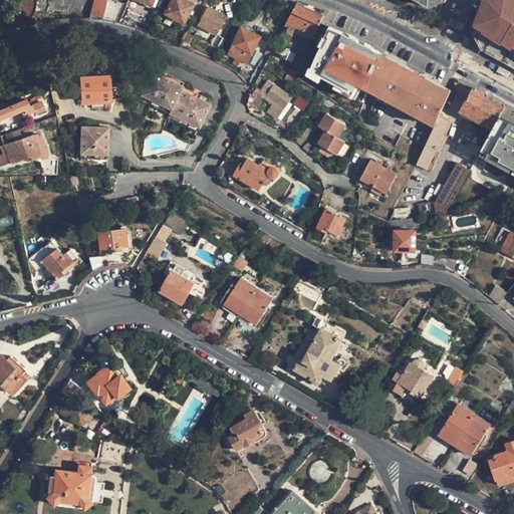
[(49,0),(47,11),(74,9),(91,10),(93,0),(49,0)]
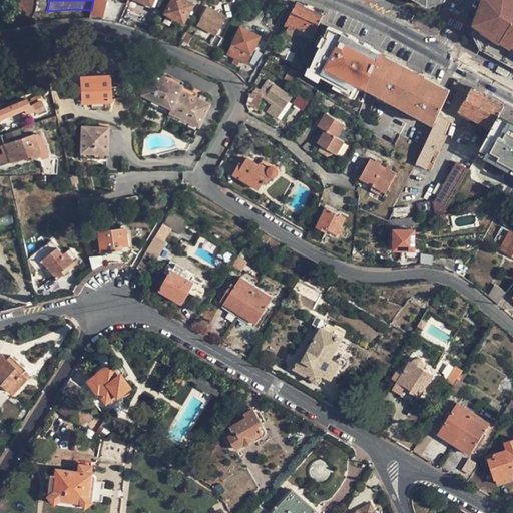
[(93,0),(91,10),(90,13),(120,19),(123,11),(126,4),(126,3),(122,2),(113,0),(93,0)]
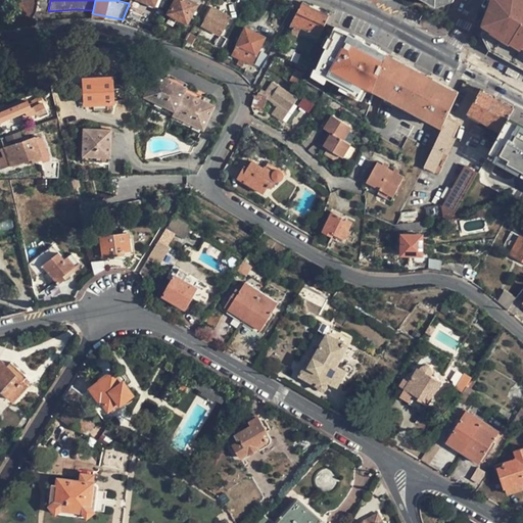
[(174,0),(168,11),(186,22),(196,4),(189,0),(174,0)]
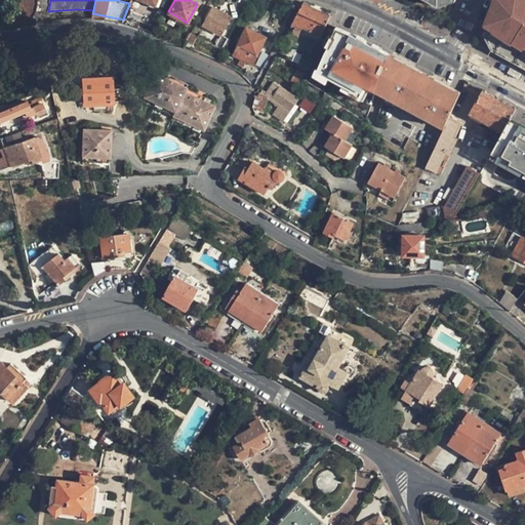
[(524,30),(524,0),(493,0),(490,8),(524,30)]
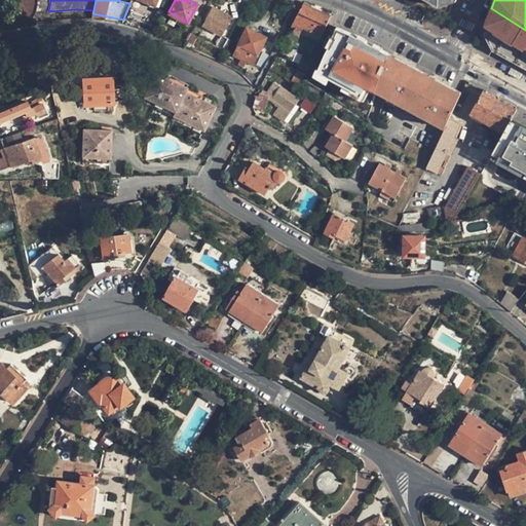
[(144,7),(129,4),(126,11),(141,15),(144,7)]
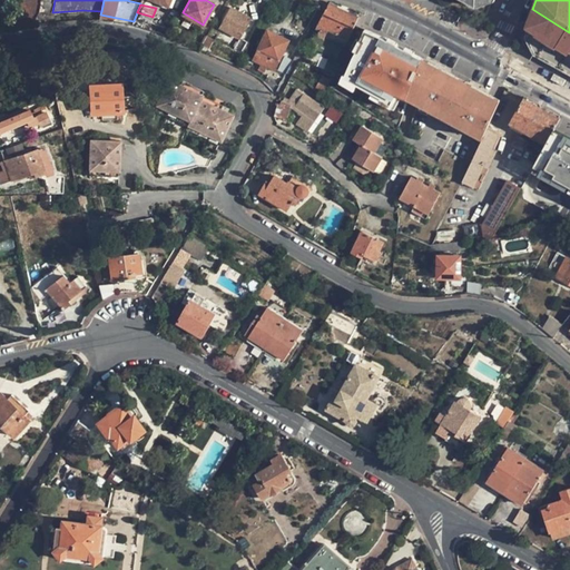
[(349,38),(359,17),(328,5),(316,27),(325,31),(327,28),(349,38)]
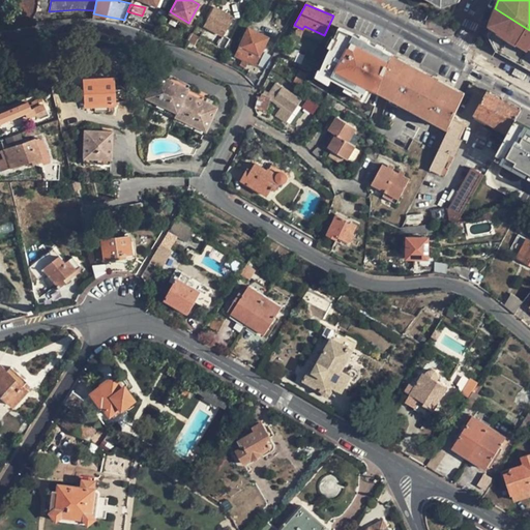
[(223,35),(233,17),(214,6),(204,25),(223,35)]
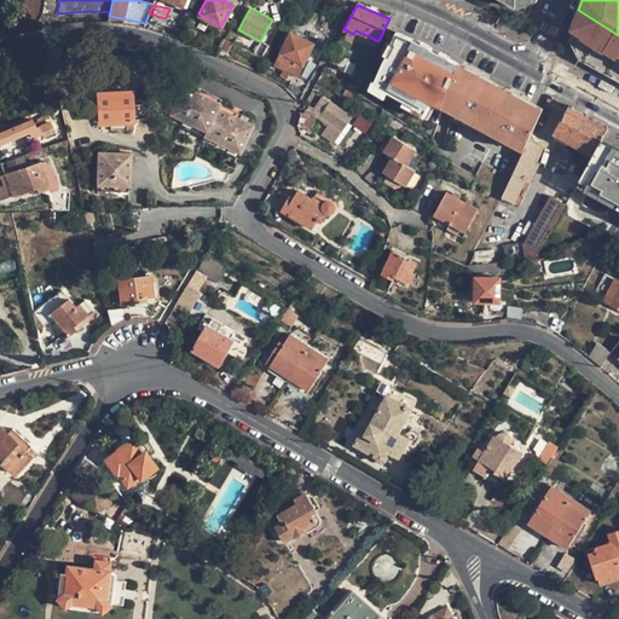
[(602,71),(618,42),(618,35),(578,10),(573,22),(570,32),(568,38),(578,58),(602,71)]
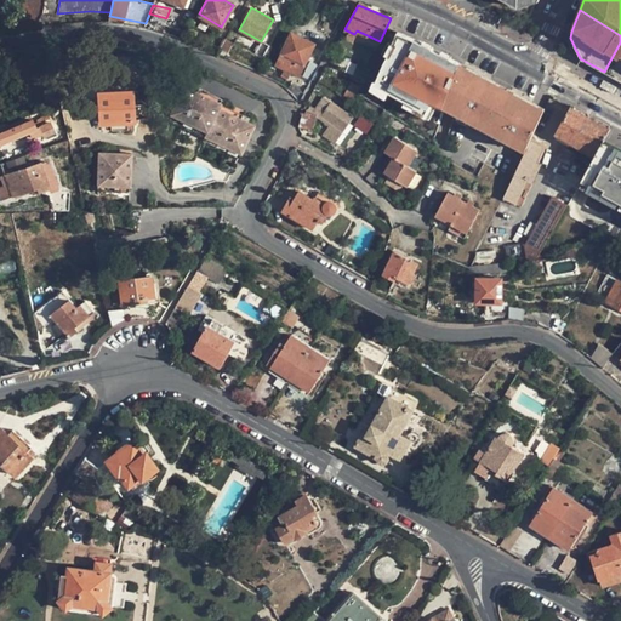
[(206,43),(210,36),(194,29),(191,35),(206,43)]
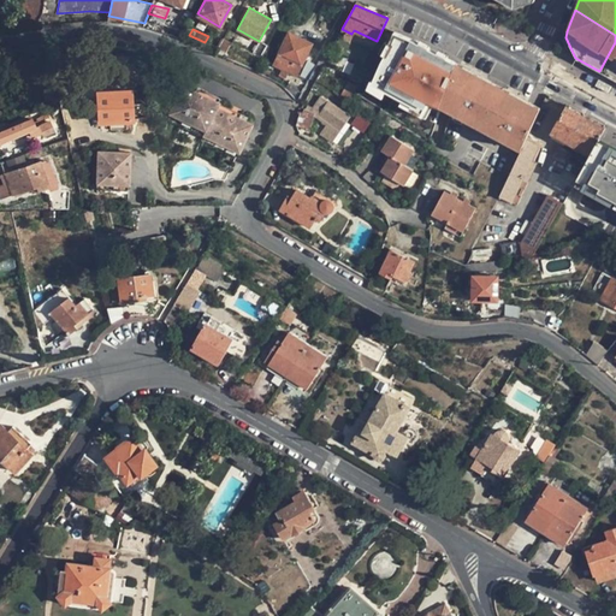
[(312,42),(303,39),(290,33),(274,64),(283,69),(280,72),(286,76),(289,71),(296,75),(312,42)]
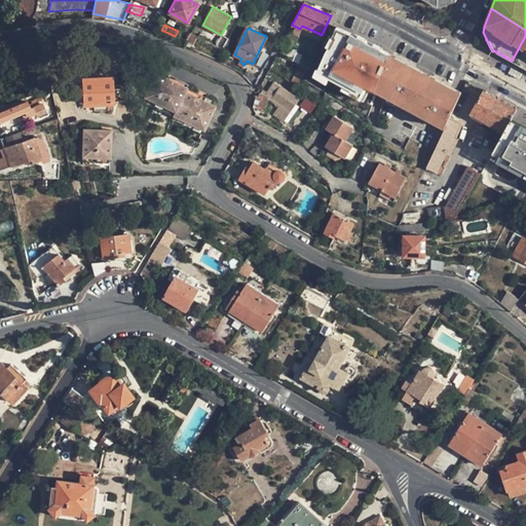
[(197,37),(190,33),(183,45),(190,48),(197,37)]
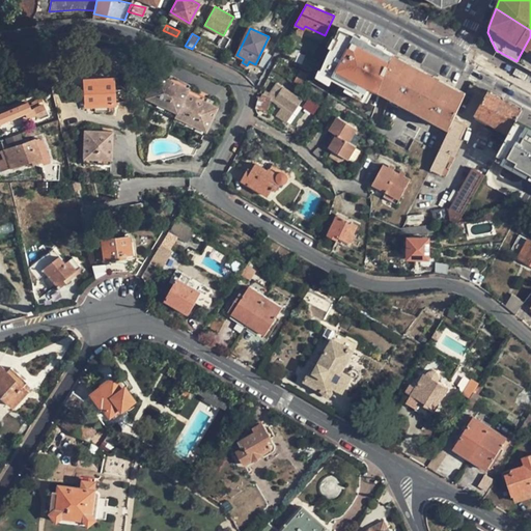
[(216,44),(225,49),(230,39),(223,35),(219,42),(217,40),(216,44)]
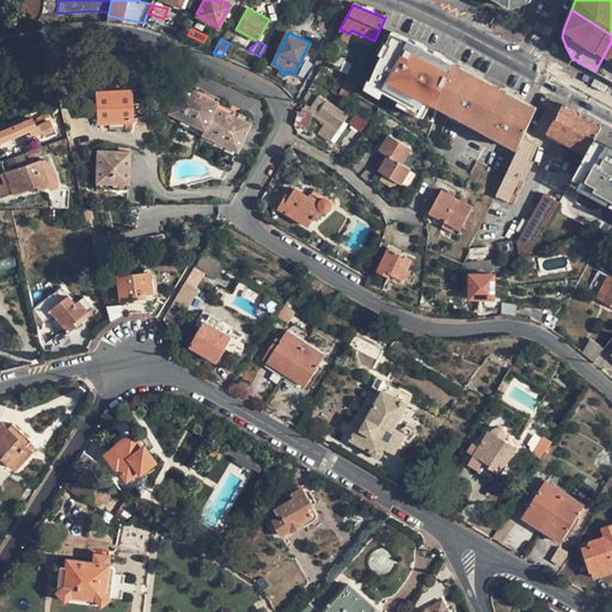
[(611,42),(595,71),(611,79),(611,42)]
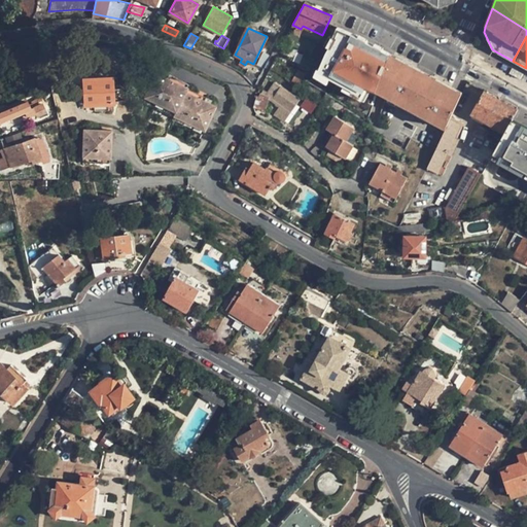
[(370,56),(346,43),(336,63),(350,70),(345,80),(354,85),(370,56)]
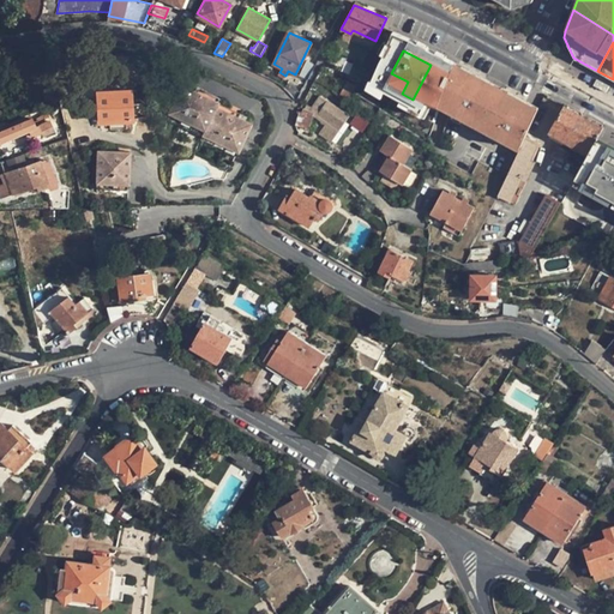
[(476,98),(487,79),(455,62),(438,104),(465,120),(473,106),(469,103),(471,100),(473,100),(474,97),(476,98)]
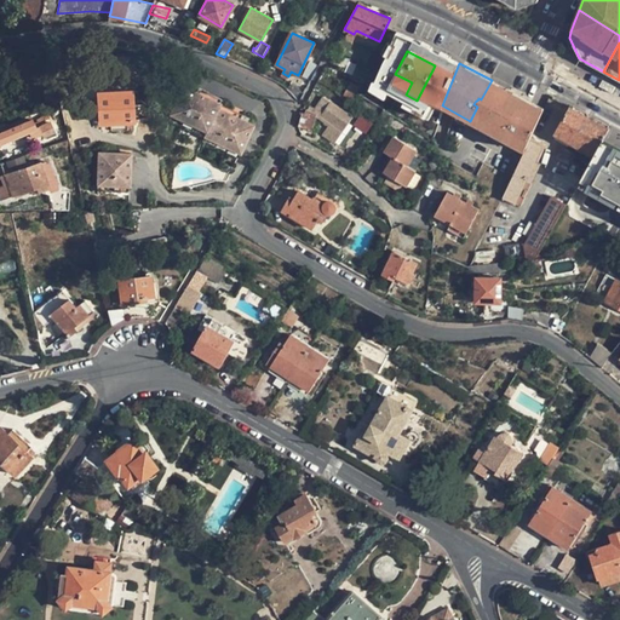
[(362,79),(359,87),(356,92),(375,104),(377,104),(384,92),(362,79)]
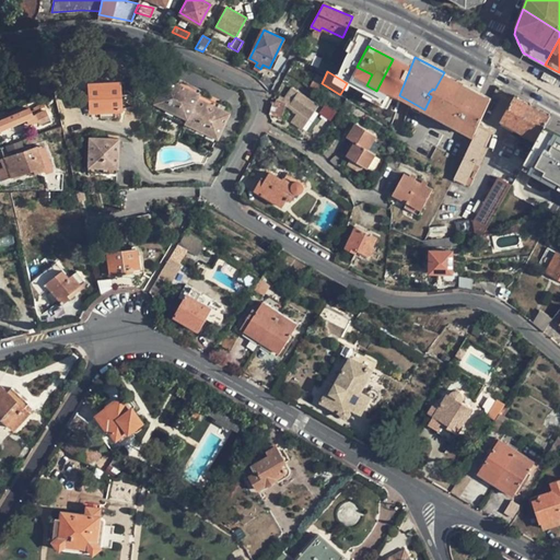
[(456,79),(444,72),(434,90),(432,89),(431,91),(430,91),(428,94),(431,96),(424,109),(436,116),(444,103),(458,112),(462,104),(455,101),(454,103),(446,98),(456,79)]
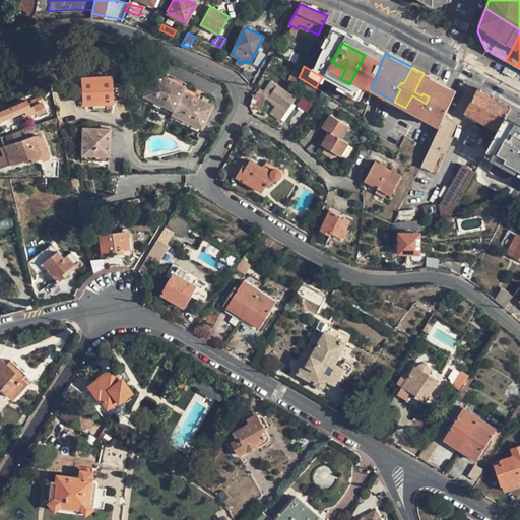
[(251,84),(256,76),(246,69),(243,73),(248,79),(251,84)]
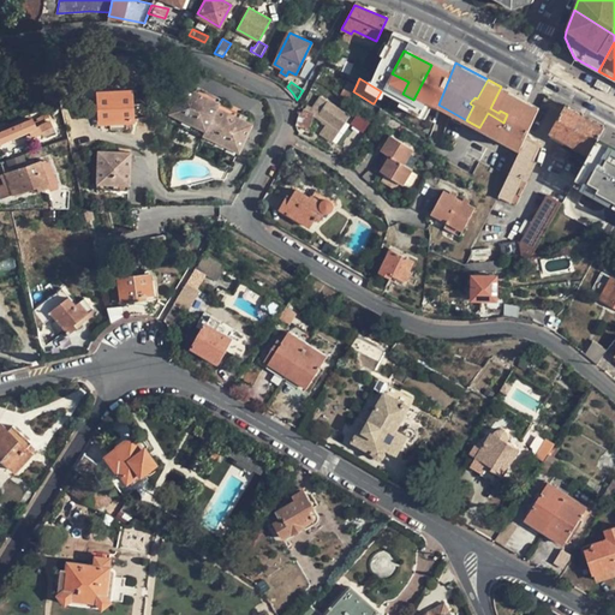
[(347,103),(353,91),(356,87),(347,82),(339,97),(347,103)]
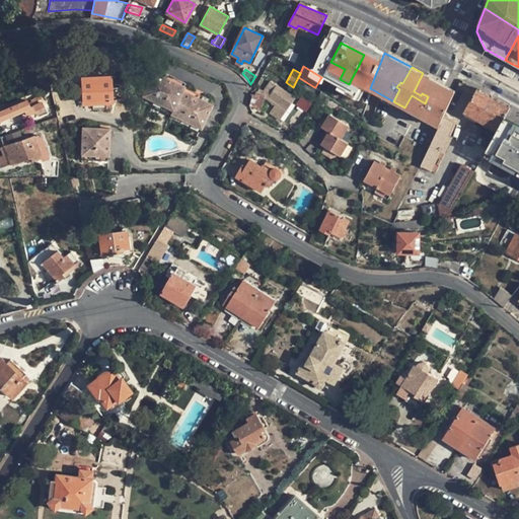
[(177,93),(181,85),(155,72),(144,95),(154,100),(163,105),(173,109),(180,95),(177,93)]
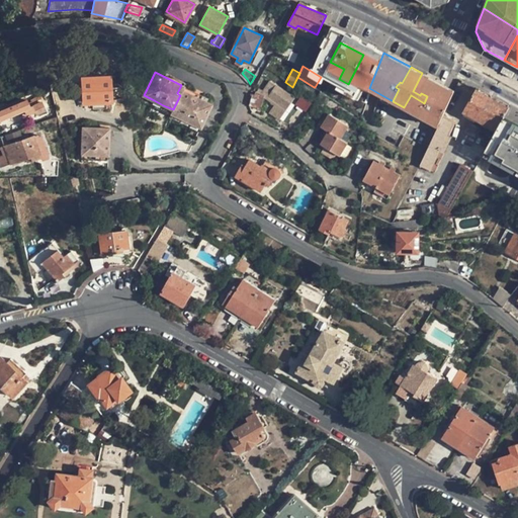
[(83,103),(92,103),(106,102),(111,101),(109,73),(82,75),(82,82),(75,82),(76,94),(82,94),(83,103)]
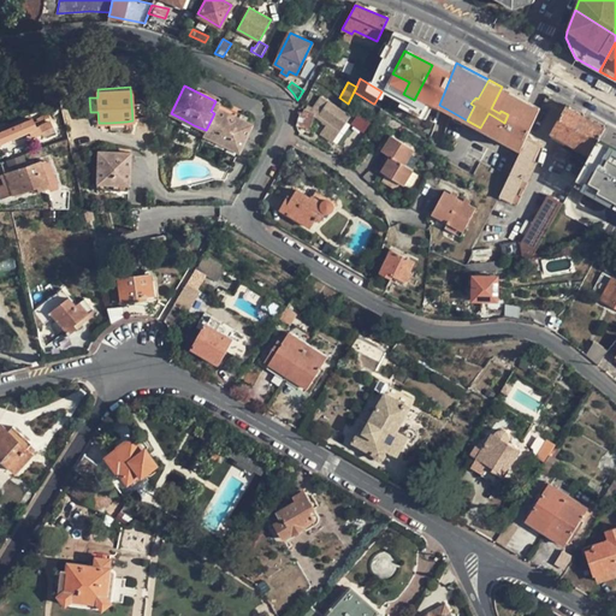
[(480,128),(521,149),(527,137),(540,107),(502,87),(491,108),(499,113),(501,111),(508,114),(504,123),(489,113),(480,128)]
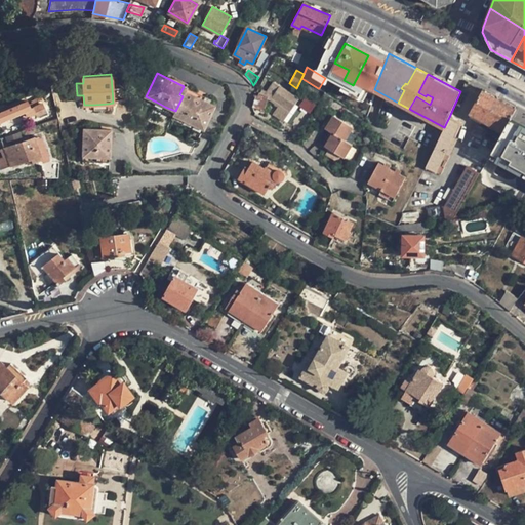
[(325,78),(319,88),(323,91),(330,80),(325,78)]
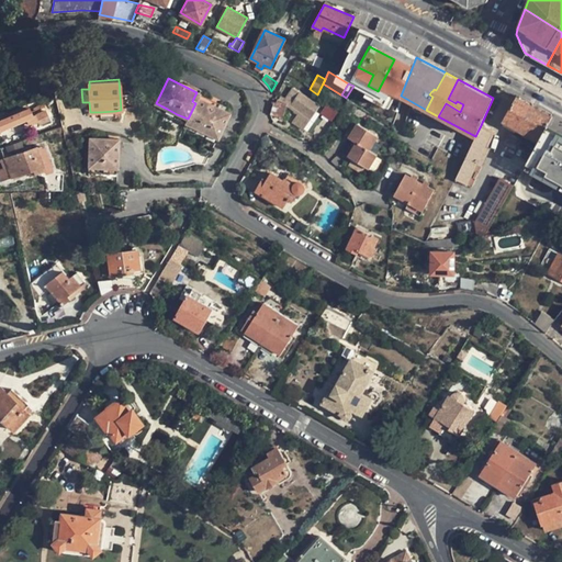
[(291,103),(295,108),(300,111),(299,114),(296,117),(307,125),(319,105),(293,87),(288,94),(293,99),(291,103)]
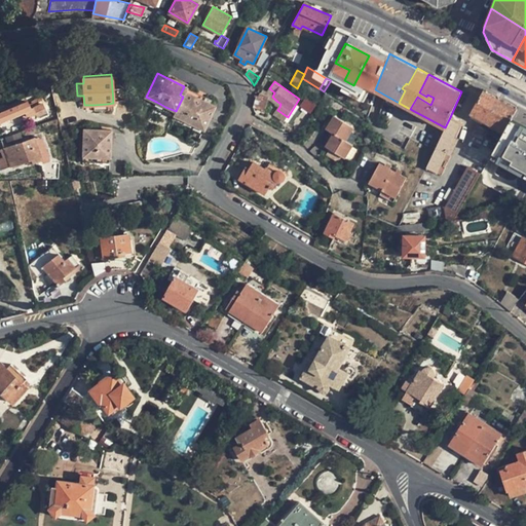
[(325,91),(324,91),(320,88),(318,88),(314,96),(320,99),(325,91)]
